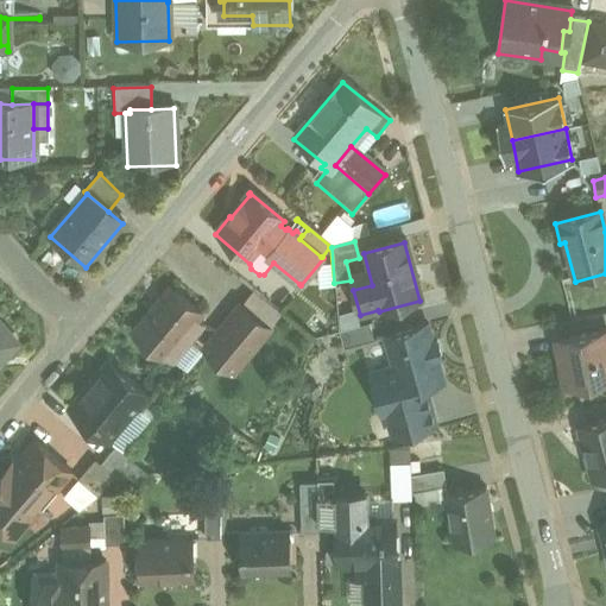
[(169,291),(133,334),(164,360),(187,333),(193,339),(201,329),(194,323),(200,317),(169,291)]
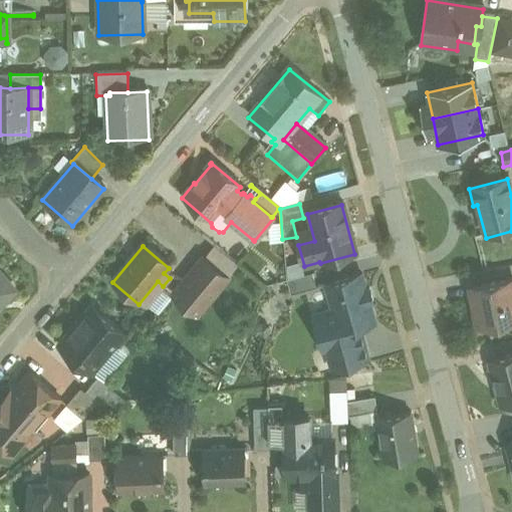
[(202,262),(173,297),(197,316),(226,281),(202,262)]
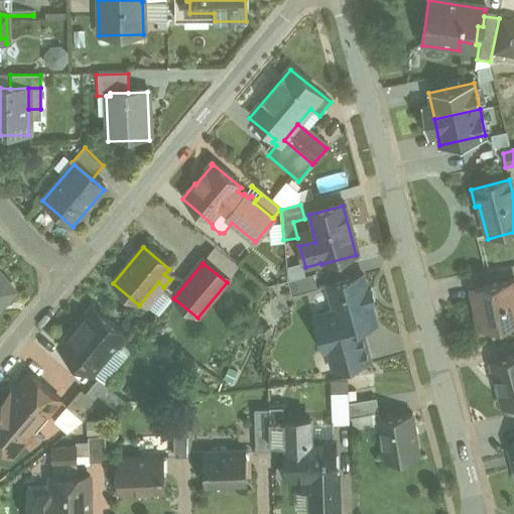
[(0,304),(2,302),(3,303),(12,292),(0,277),(0,304)]
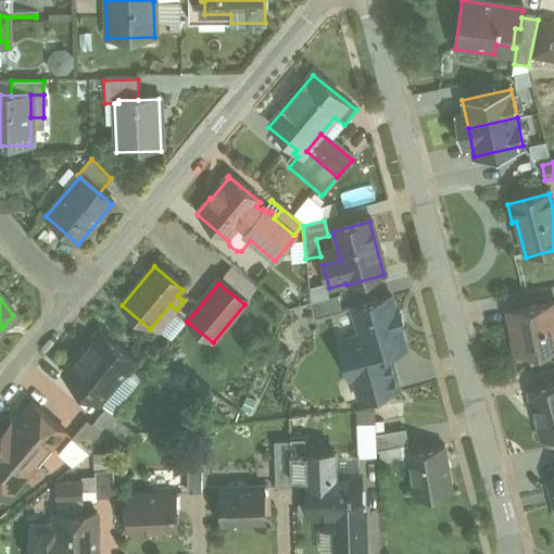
[(337,299),(310,306),(314,323),(341,315),(337,299)]
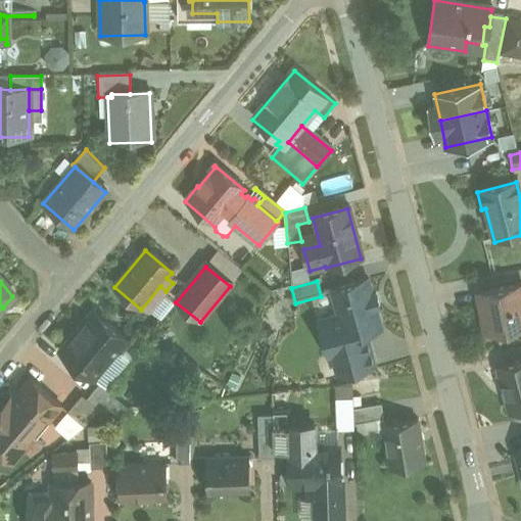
[(368,282),(331,291),(338,318),(320,323),(329,359),(332,359),(337,377),(373,367),(365,333),(380,329),(375,310),(379,309),(376,296),(372,297),(368,282)]
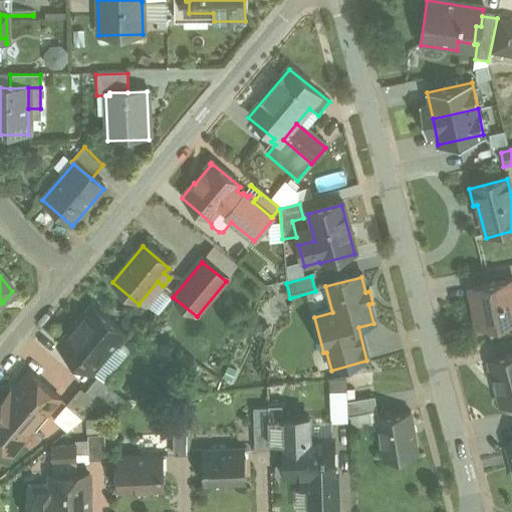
[(511,281),(470,290),(477,327),(511,320),(511,281)]
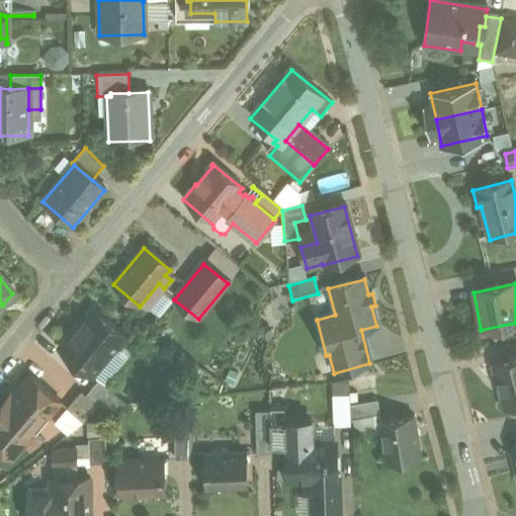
[(92,309),(59,349),(93,376),(125,337),(92,309)]
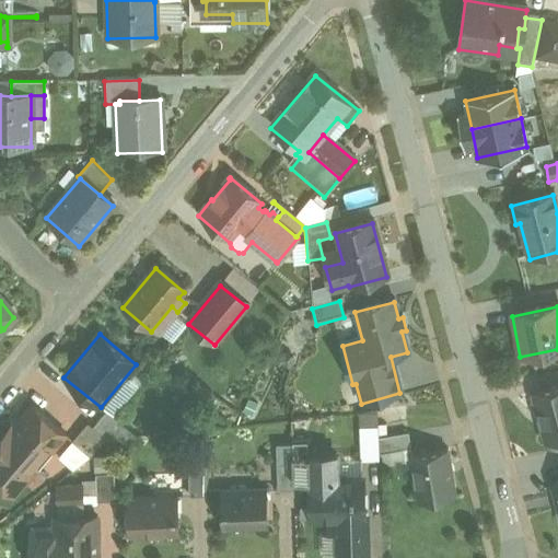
[(557,387),(532,395),(545,444),(557,441),(557,387)]
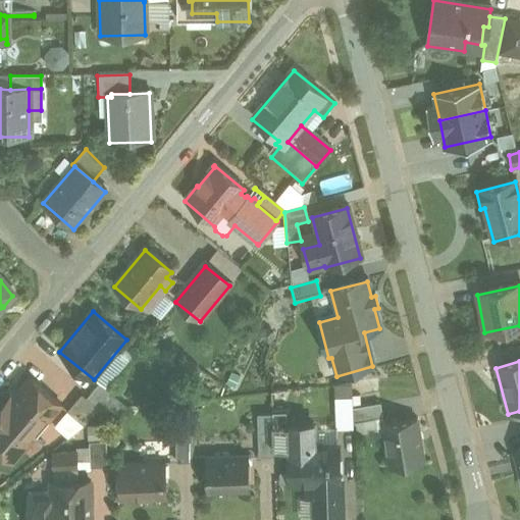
[(29,380),(0,413),(0,453),(11,462),(32,439),(28,436),(45,418),(47,420),(59,407),(29,380)]
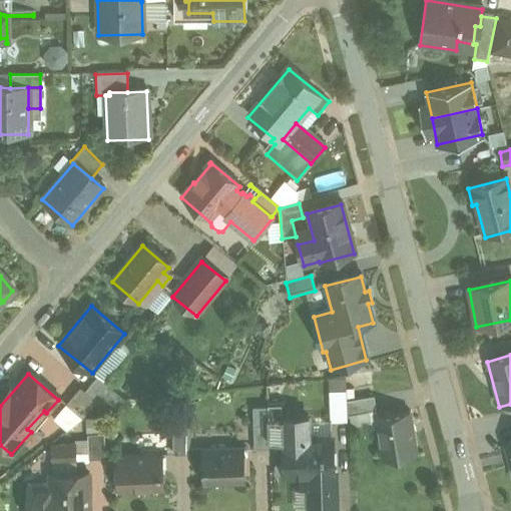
[(127,403),(97,378),(84,393),(96,403),(100,406),(127,403)]
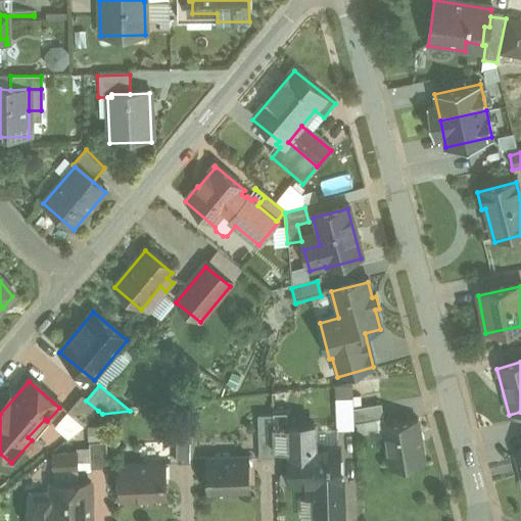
[(350,387),(334,389),(336,431),(352,430),(350,387)]
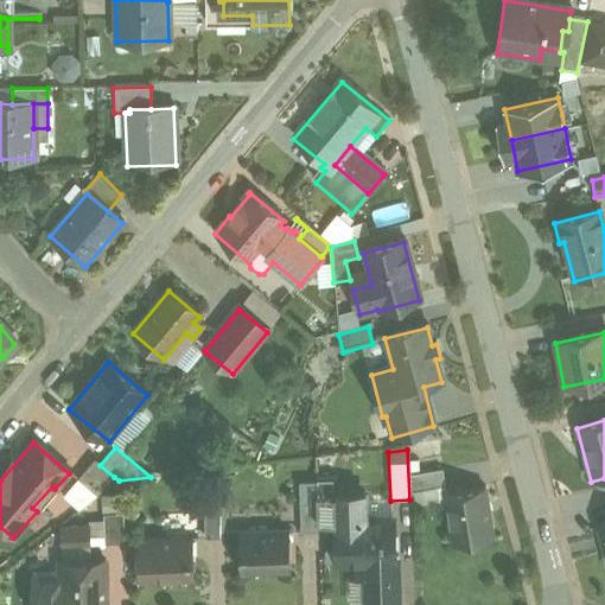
[(100,465),(95,462),(78,481),(97,497),(114,477),(100,465)]
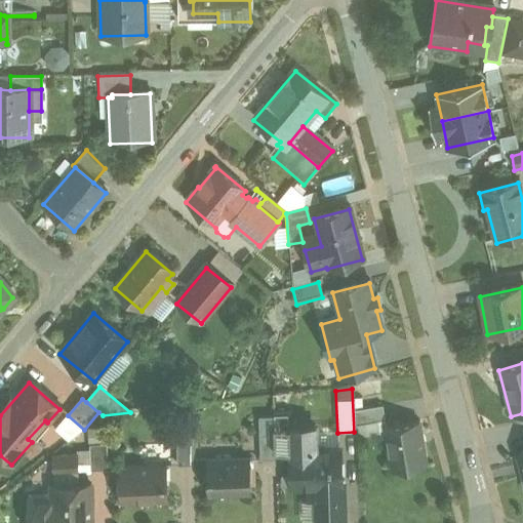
[(381,408),(355,413),(355,429),(385,424),(381,408)]
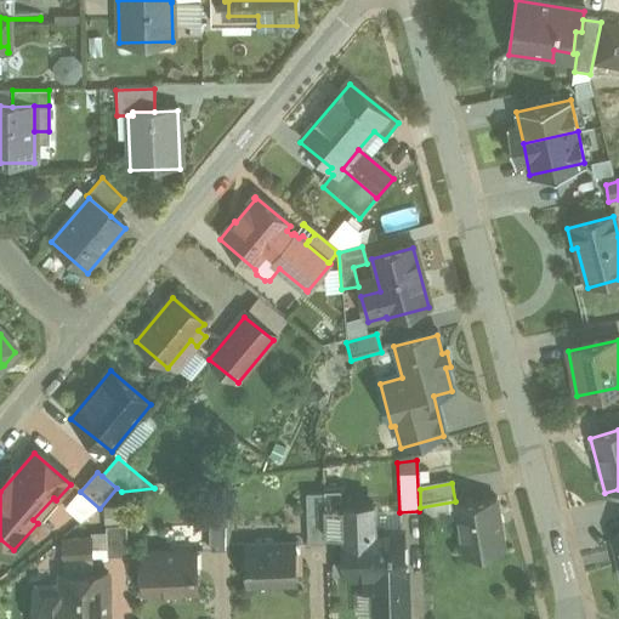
[(323,494),(306,495),(307,545),(325,546),(324,509),(323,494)]
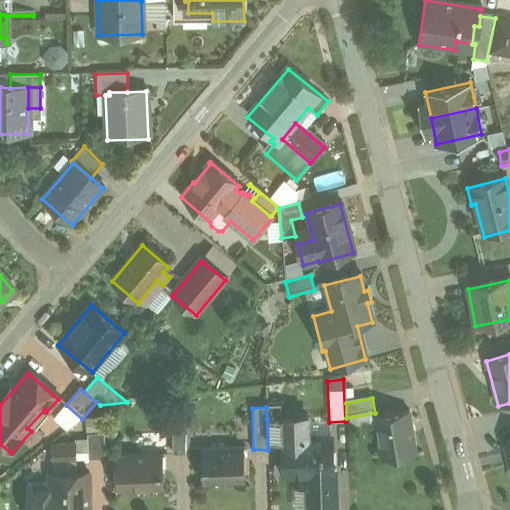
[(408,413),(375,419),(382,459),(415,454),(408,413)]
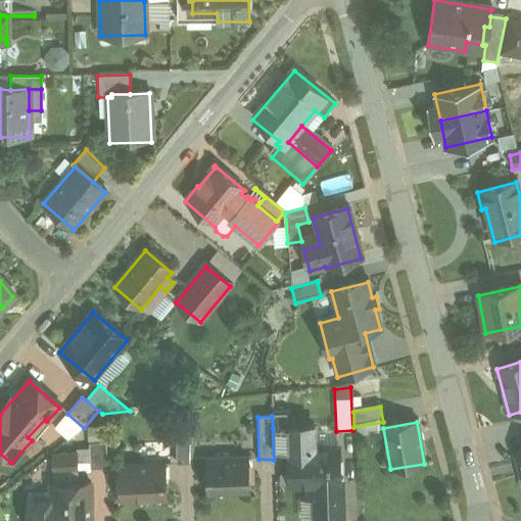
[(338,447),(313,448),(313,427),(273,428),(273,451),(290,451),(291,486),(339,485),(338,447)]
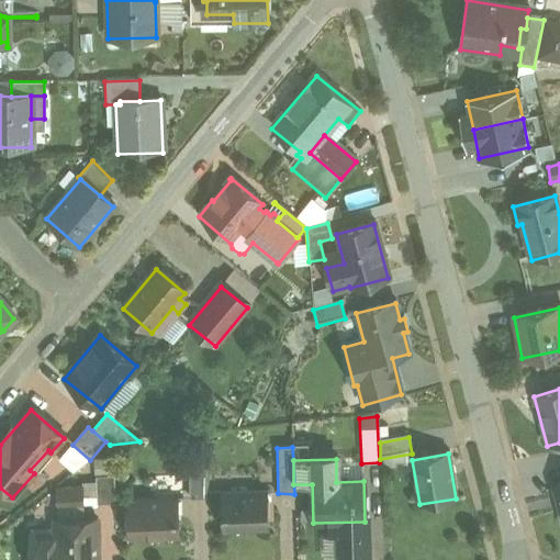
[(206,500),(205,460),(188,460),(188,500),(206,500)]
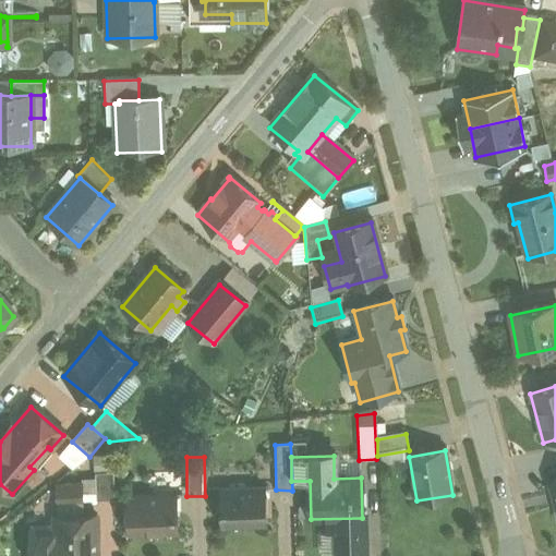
[(81,486),(55,486),(55,505),(81,504),(81,486)]
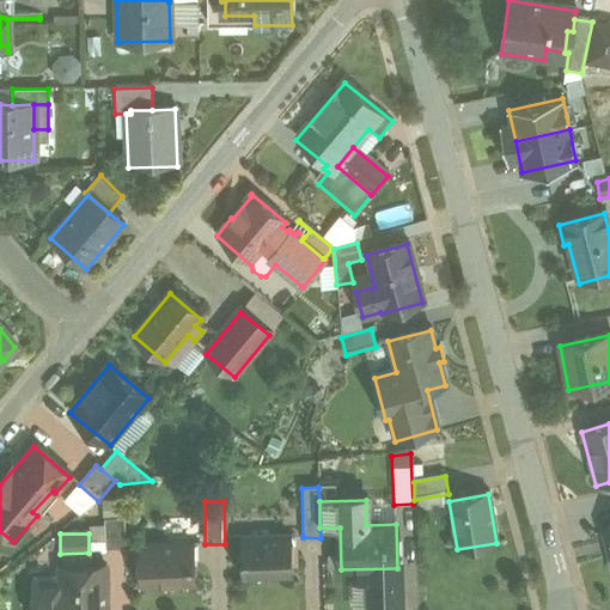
[(291,537),(241,538),(242,578),(292,577),(291,537)]
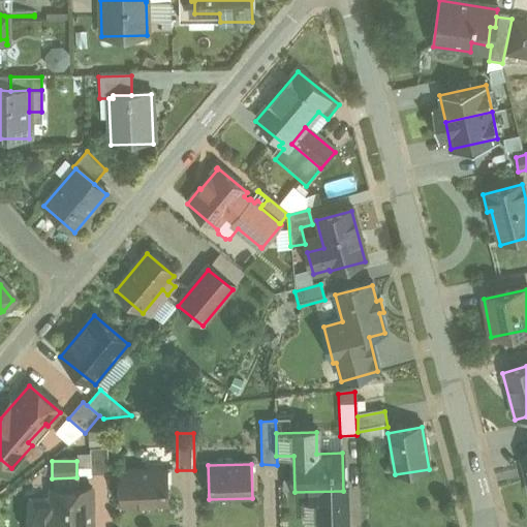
[(167,504),(166,469),(121,470),(122,505),(167,504)]
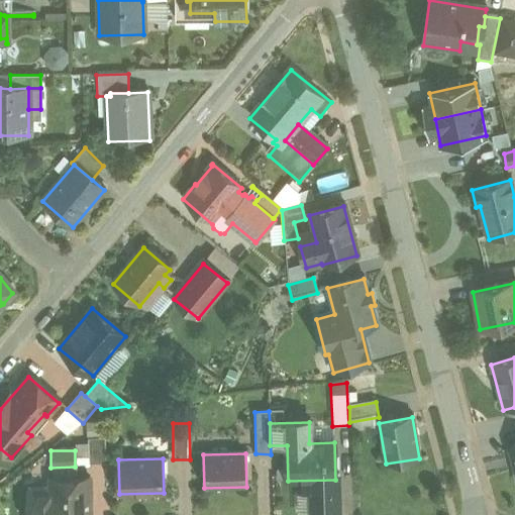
[(88,480),(48,481),(48,494),(26,495),(26,514),(86,514),(86,501),(89,501),(88,480)]
